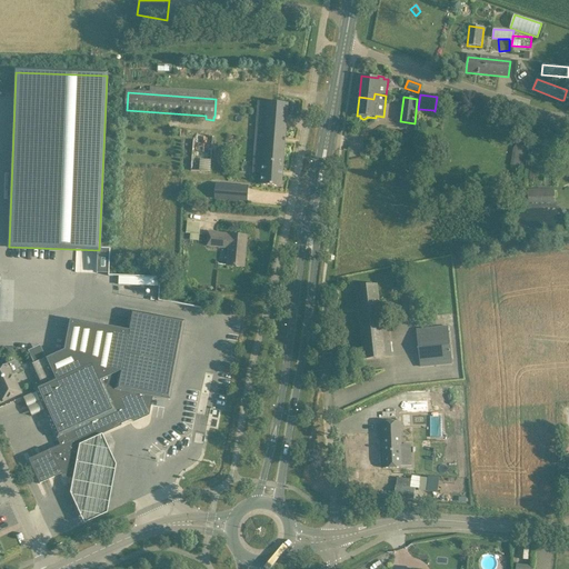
[(259,102),(255,165),(256,165),(262,166),(261,186),(270,186),(281,187),(288,103),(260,102),(259,102)]
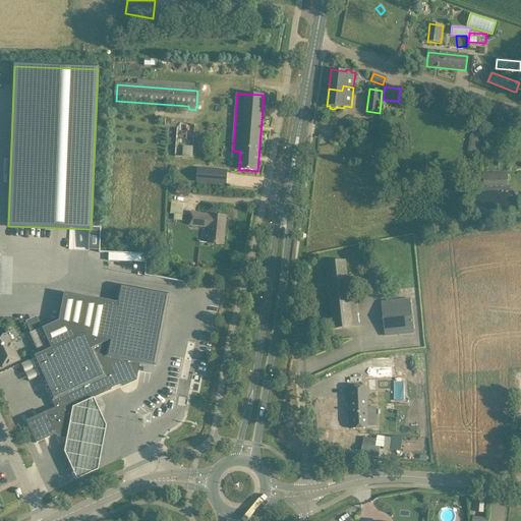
[(175,159),(193,160),(195,127),(177,126),(175,159)]
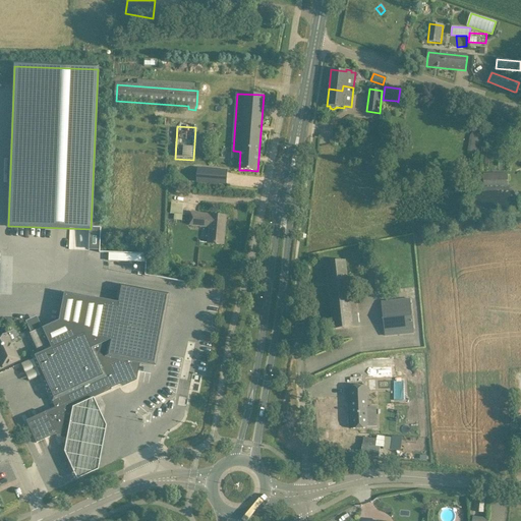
[(370,164),(362,164),(362,172),(370,171),(370,164)]
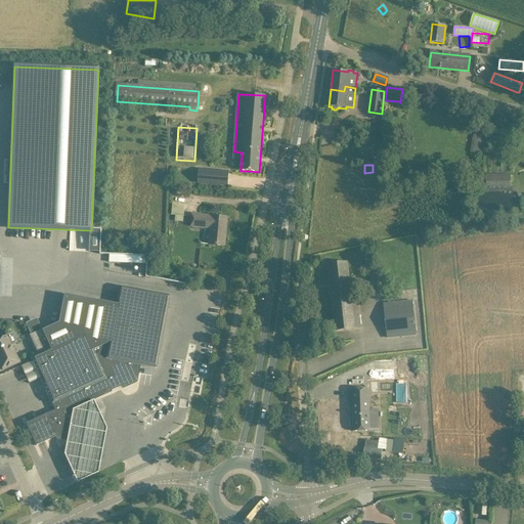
[(199,170),(198,183),(228,186),(229,172),(199,170)]
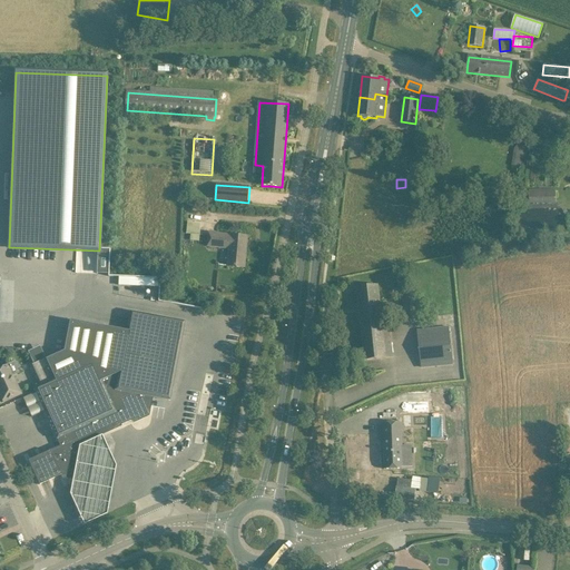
[(529,190),(529,204),(556,204),(556,189),(529,190)]
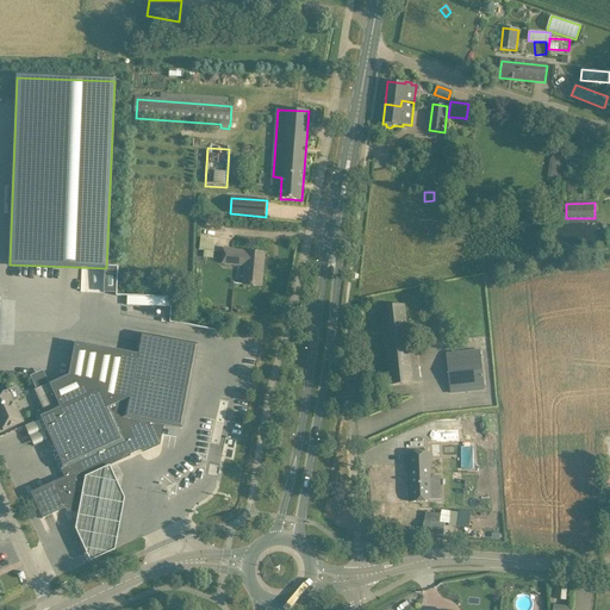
[(244,285),(249,286),(261,287),(265,254),(223,249),(222,265),(240,266),(240,265),(246,266),(244,285)]
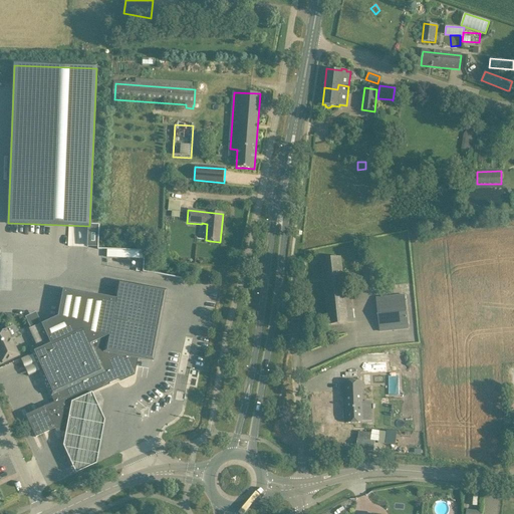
[(143,258),(143,249),(105,249),(104,257),(143,258)]
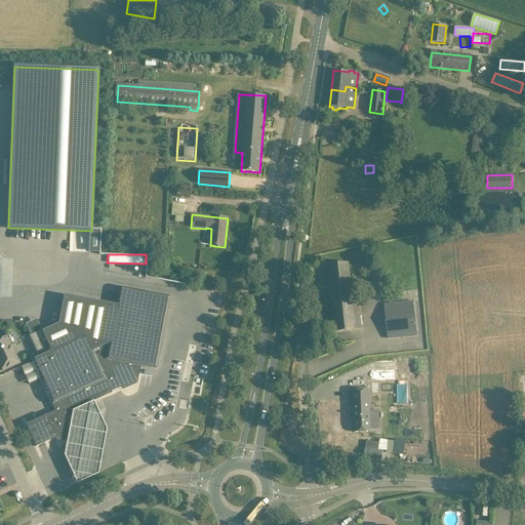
[(348,263),(338,264),(328,265),(335,332),(361,329),(356,278),(350,279),(348,263)]
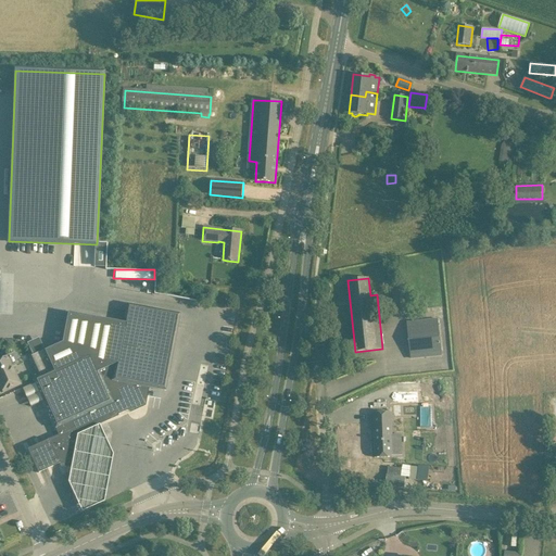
[(58,436),(27,450),(38,474),(59,464),(60,467),(71,469),(77,436),(118,416),(117,415),(126,411),(127,406),(135,403),(137,404),(146,400),(149,388),(165,391),(179,314),(168,312),(126,304),(123,323),(67,312),(62,342),(45,350),(43,350),(33,355),(41,375),(33,379),(58,436)]
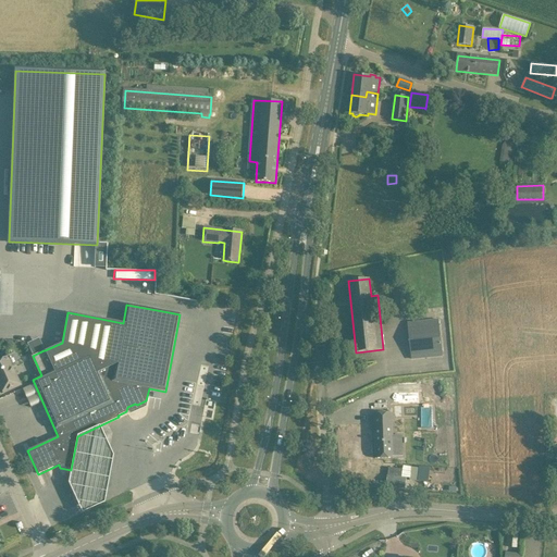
[(419,322),(408,323),(411,359),(443,356),(440,319),(419,322)]
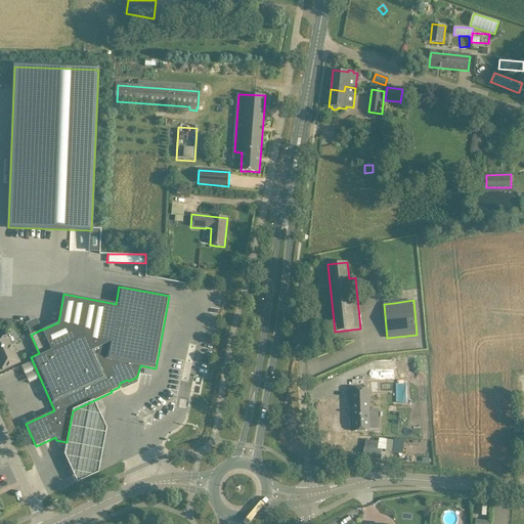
[(0,338),(0,364),(2,369),(19,362),(7,335),(4,337),(0,338)]
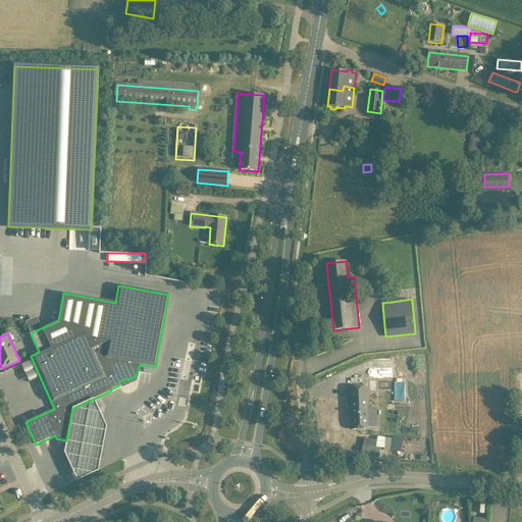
[(393,367),(373,368),(373,379),(393,378),(393,367)]
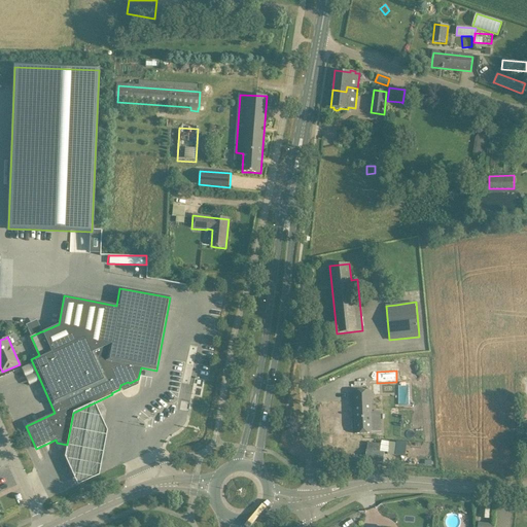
[(371,391),(353,392),(355,434),(373,433),(371,391)]
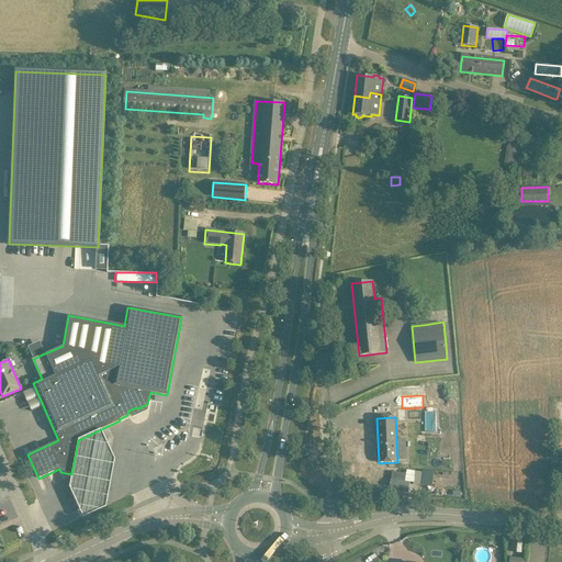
[(113,461),(99,429),(76,439),(67,489),(81,518),(104,506),(113,461)]
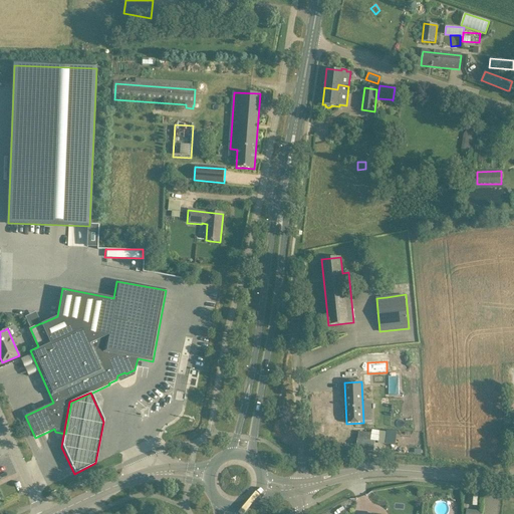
[(359,432),(358,439),(356,450),(373,452),(374,441),(371,441),(372,434),(359,432)]
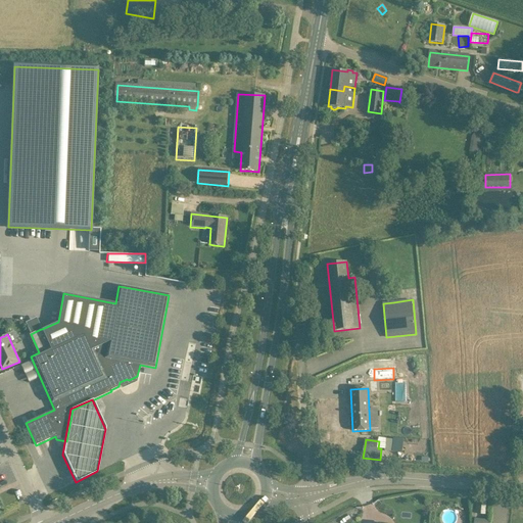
[(384,450),(393,452),(394,439),(386,439),(384,450)]
